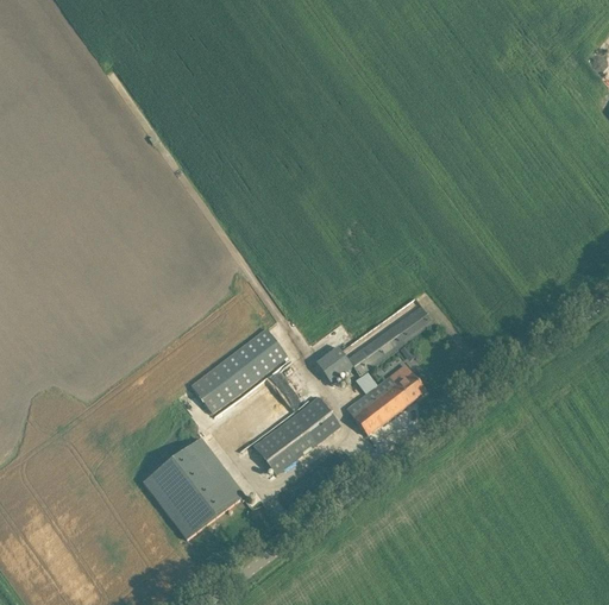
[(353,354),(349,359),(355,366),(360,376),(433,322),(425,310),(397,332),(393,326),(353,354)]
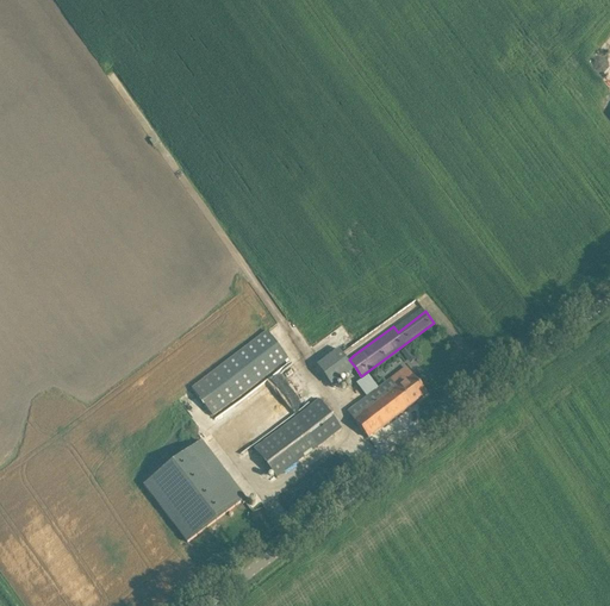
[(267,329),(192,386),(213,413),(288,357),(267,329)]
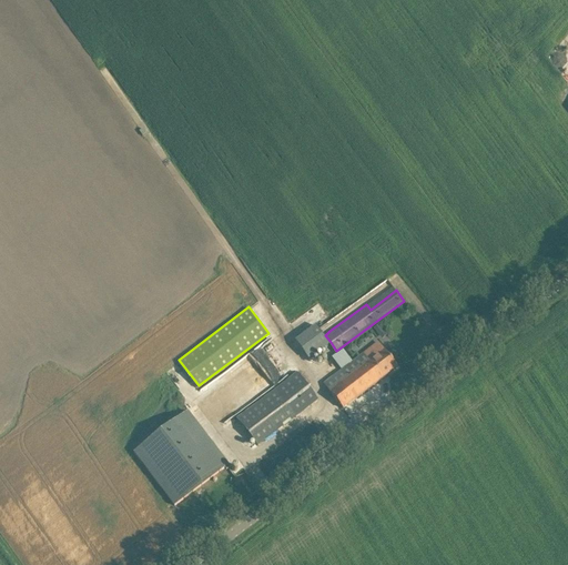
[(378,322),(374,325),(378,331),(383,328),(378,322)]
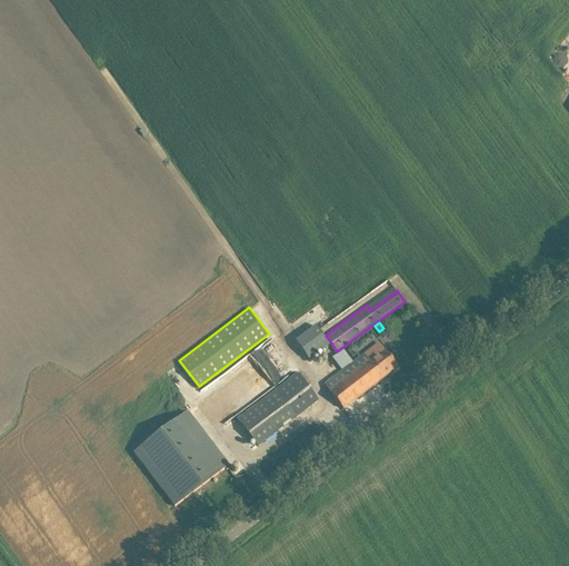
[(385,347),(370,358),(330,388),(343,407),(398,365),(385,347)]
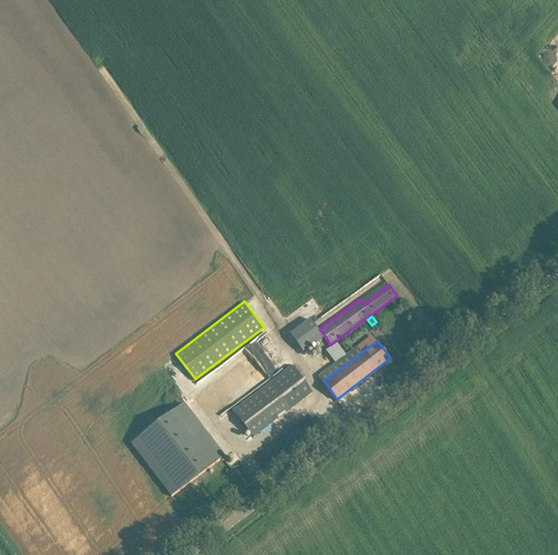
[(337,340),(326,349),(336,361),(347,353),(337,340)]
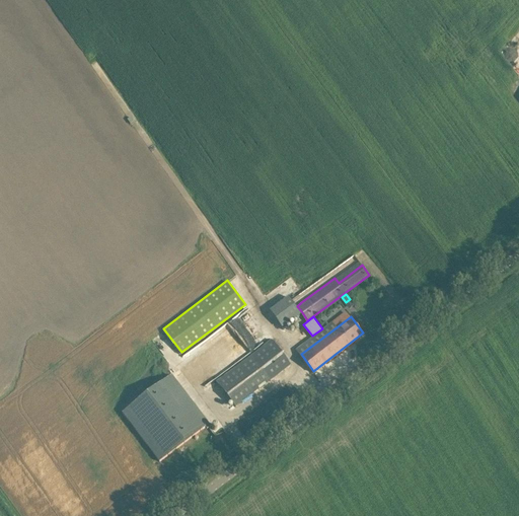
[(312,336),(296,349),(301,354),(338,326),(332,320),(322,328),(312,336)]
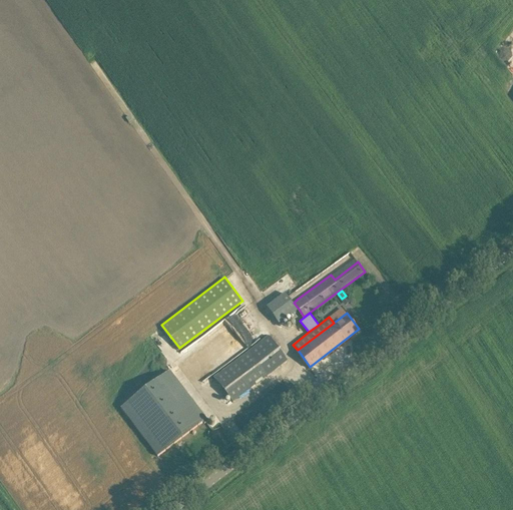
[(248,349),(213,376),(224,389),(260,363),(268,374),(288,359),(269,334),(248,349)]
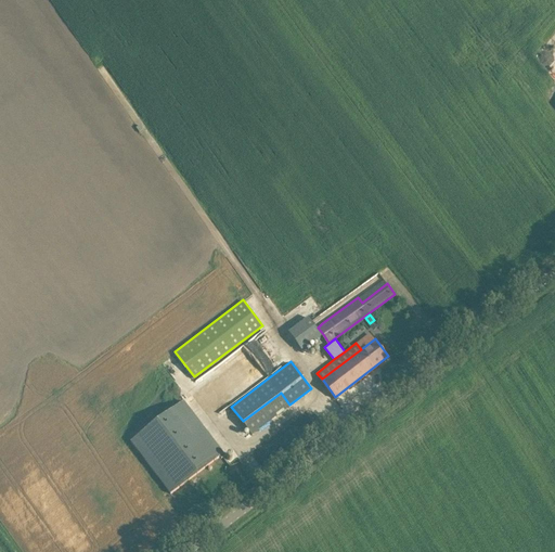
[(130,439),(170,491),(220,454),(221,457),(224,453),(183,399),(130,439)]
